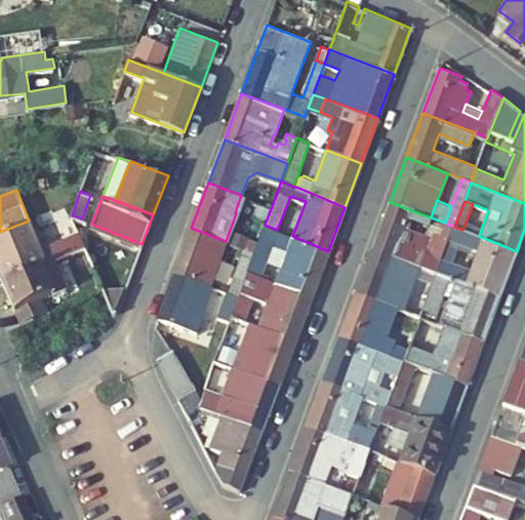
[(390,202),(373,246),(438,271),(448,244),(449,239),(454,227),(445,223),(431,217),(425,233),(402,225),(408,209),(390,202)]
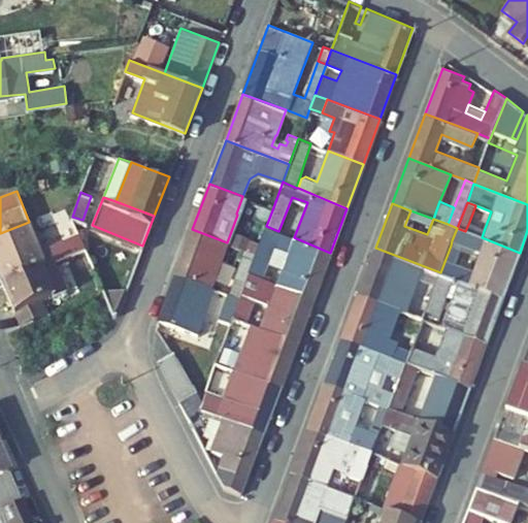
[(40,250),(29,222),(0,233),(0,271),(4,281),(56,259),(86,248),(78,232),(40,250)]
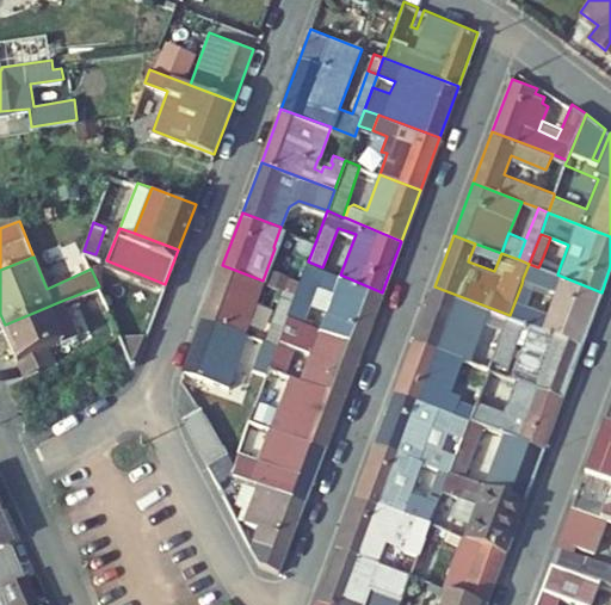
[(543,257),(538,267),(557,275),(561,264),(543,257)]
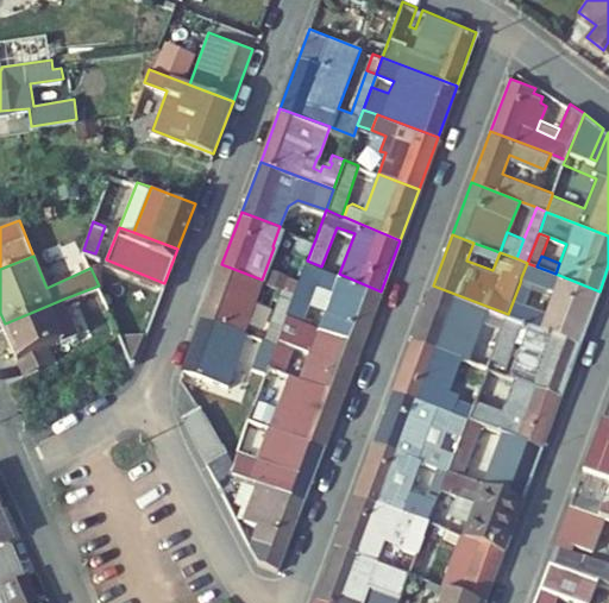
[(381,291),(339,274),(321,267),(307,261),(301,278),(296,291),(288,314),(301,319),(307,301),(314,284),(333,291),(327,309),(320,327),(362,344),(381,291)]
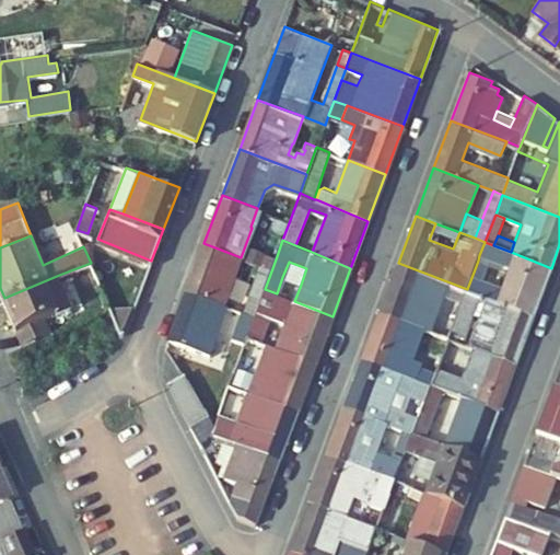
[(489,265),(478,261),(467,289),(479,293),(488,297),(534,315),(551,268),(511,252),(493,245),(485,242),(479,255),(504,264),(511,266),(503,287),(483,279),(489,265)]
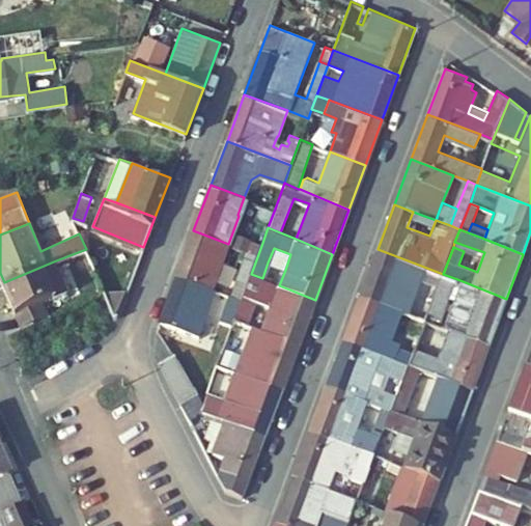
[(214,288),(229,244),(228,244),(193,230),(176,276),(214,288)]
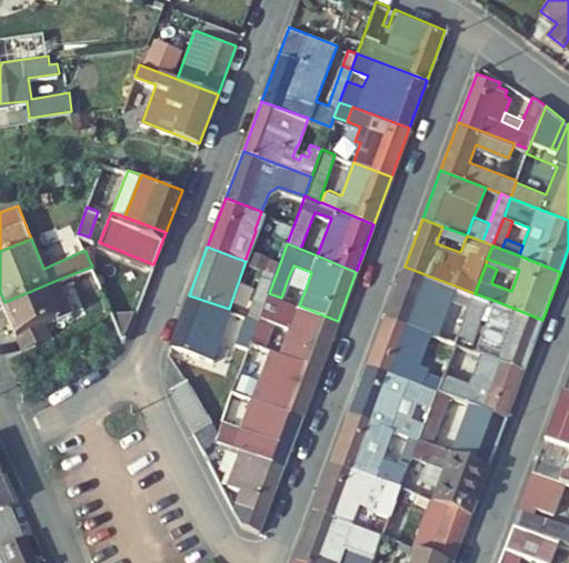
[(281,260),(269,255),(265,268),(277,272),(281,260)]
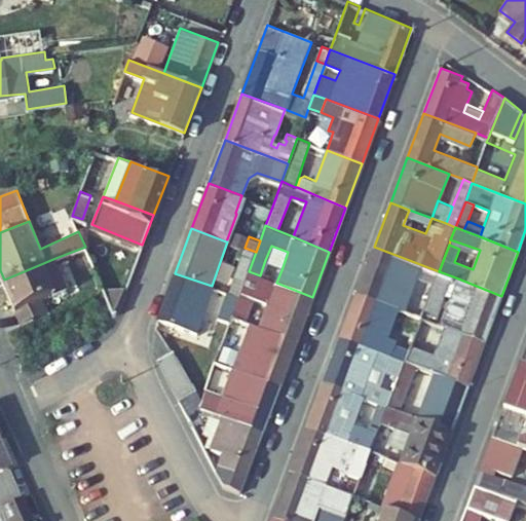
[(450,239),(449,245),(459,249),(472,253),(474,248),(450,239)]
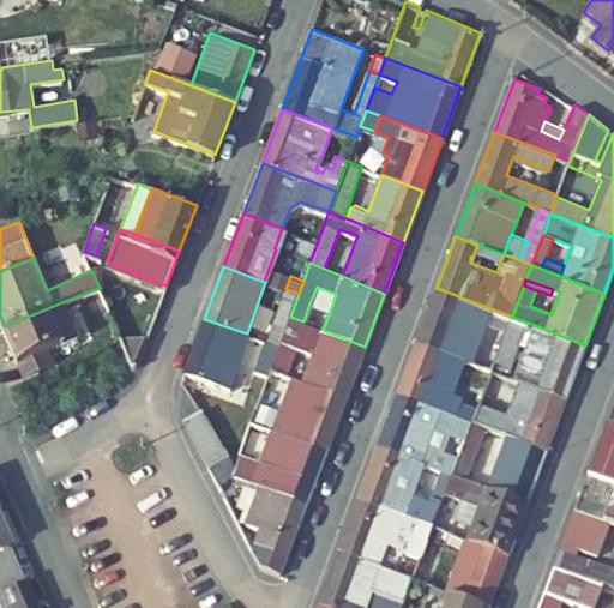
[(336,294),(317,287),(309,304),(330,312),(336,294)]
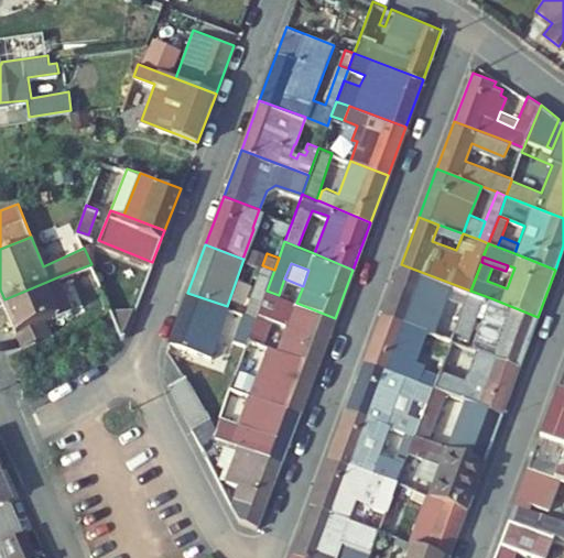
[(383,312),(424,327),(438,288),(453,294),(440,327),(446,330),(445,335),(452,338),(454,332),(470,291),(401,264),(383,312)]
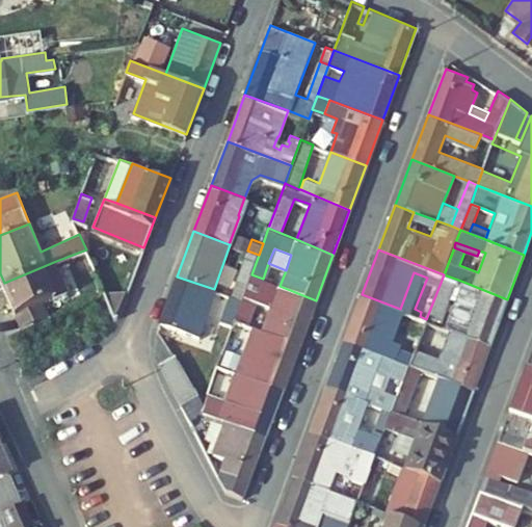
[(239,275),(249,280),(251,274),(259,255),(247,251),(239,275)]
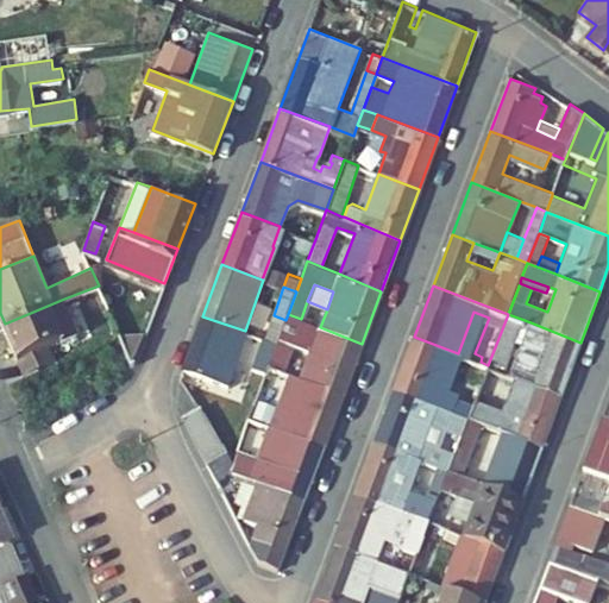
[(79,332),(64,299),(5,324),(18,358),(51,344),(79,332)]
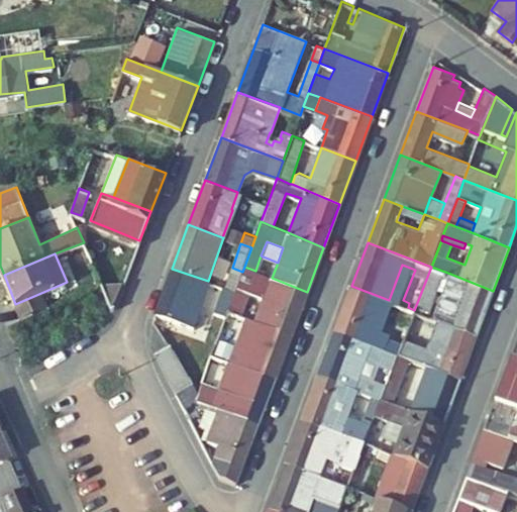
[(239,315),(255,271),(244,267),(242,272),(235,291),(228,311),(239,315)]
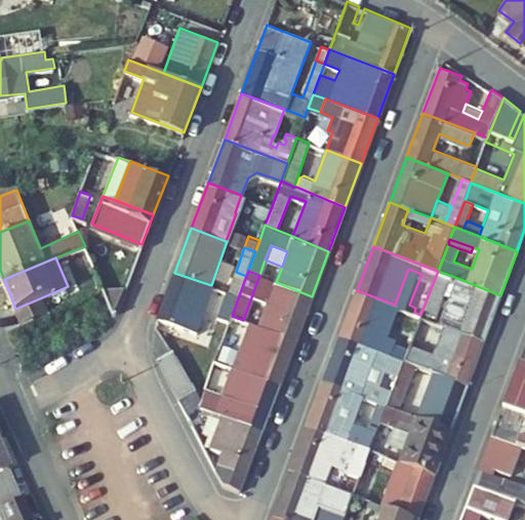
[(438,271),(422,310),(435,315),(445,289),(449,275),(438,271)]
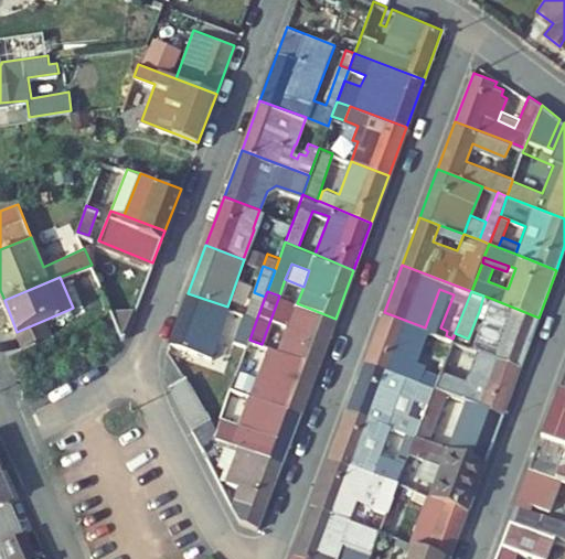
[(257,318),(265,297),(254,292),(246,313),(257,318)]
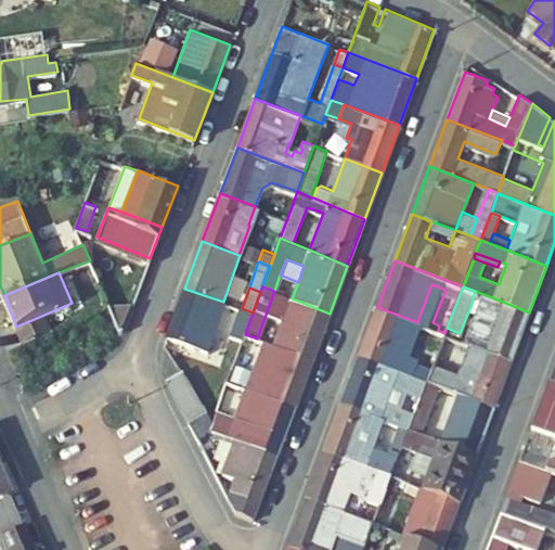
[(223,302),(184,289),(167,336),(208,350),(226,303),(223,302)]
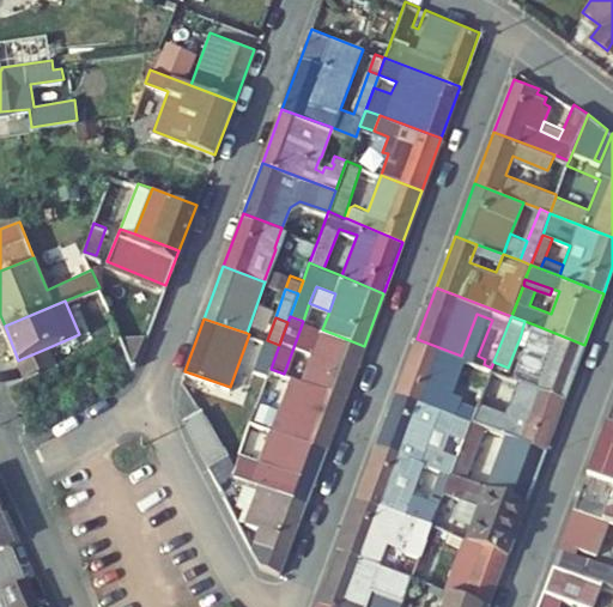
[(534,325),(525,321),(520,338),(528,341),(534,325)]
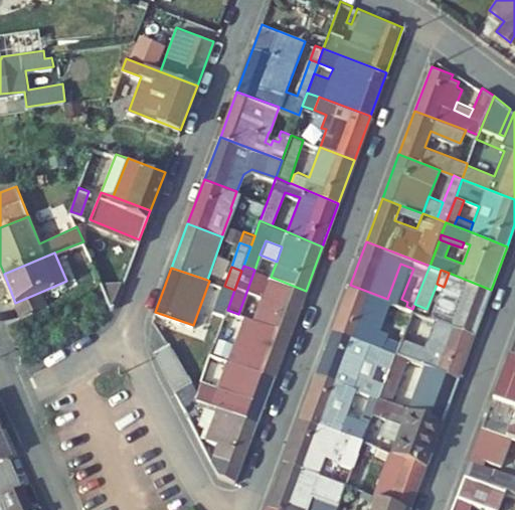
[(444,287),(433,317),(437,318),(475,333),(491,290),(449,273),(444,287)]
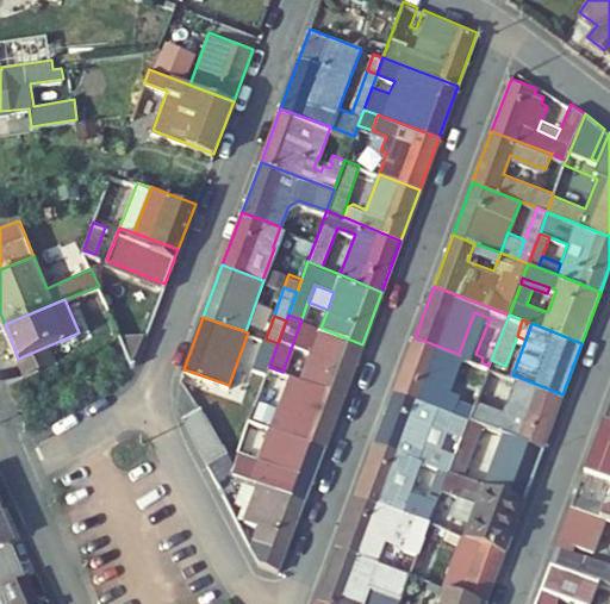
[(362,344),(321,328),(302,379),(344,394),(362,344)]
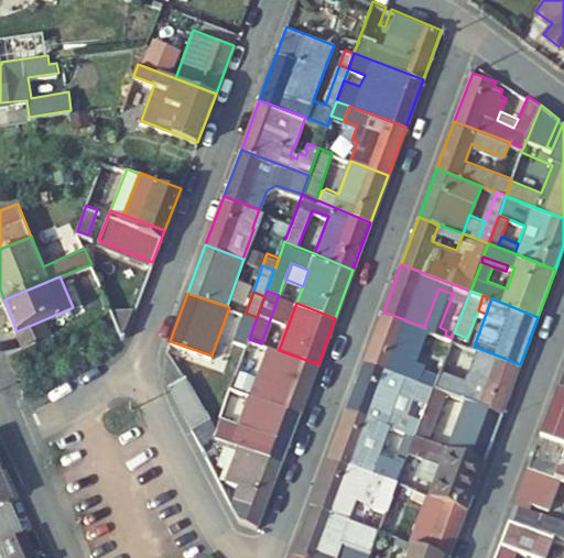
[(136,309),(111,309),(122,335),(127,332),(136,309)]
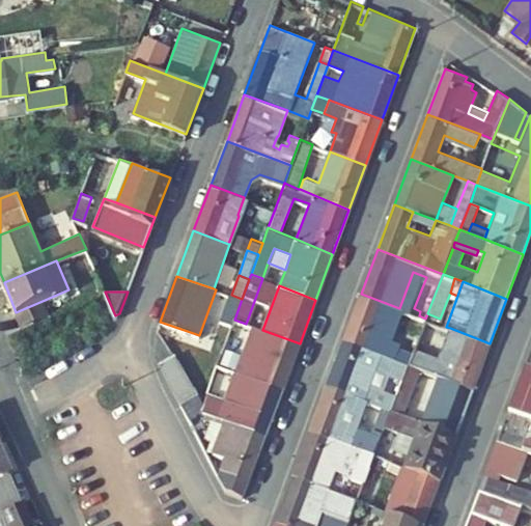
[(400,341),(392,338),(402,309),(399,308),(361,294),(344,339),(408,363),(412,355),(397,350),(400,341)]
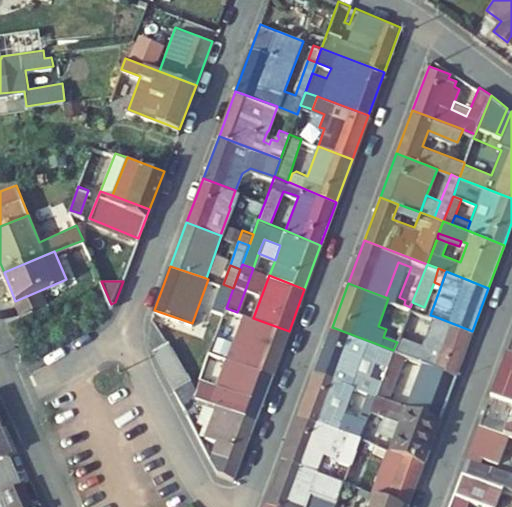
[(226,308),(233,288),(223,284),(208,323),(218,327),(226,308)]
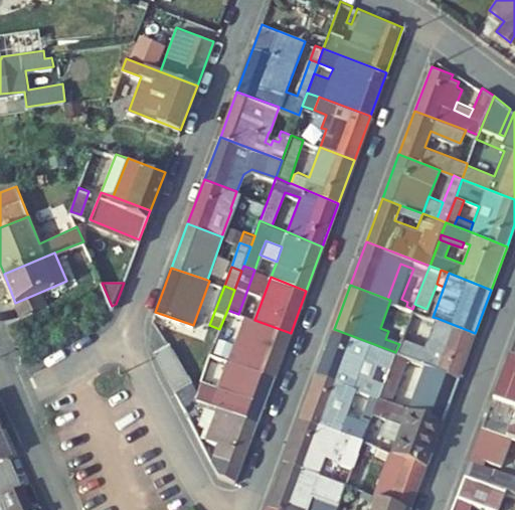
[(43,291),(15,303),(21,316),(49,305),(43,291)]
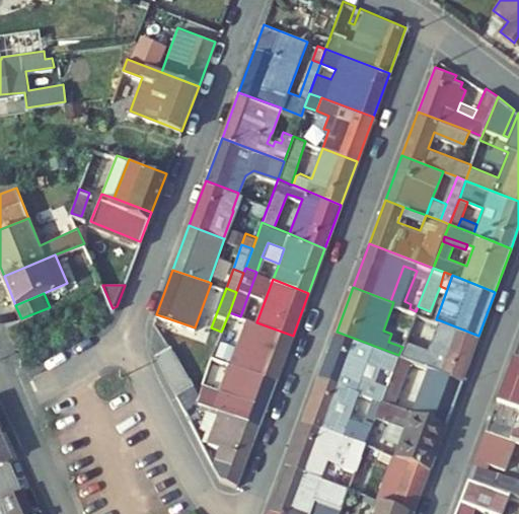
[(293,336),(256,322),(247,318),(231,364),(276,381),(293,336)]
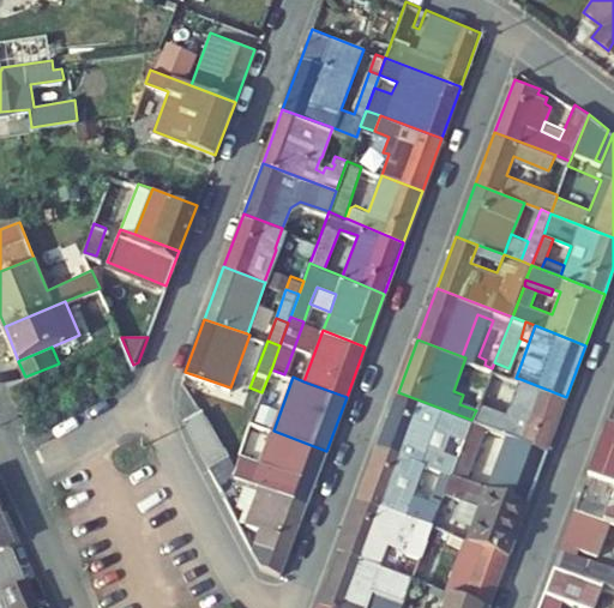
[(507,415),(479,404),(477,405),(476,410),(471,420),(504,432),(507,434),(547,449),(566,397),(521,379),(507,415)]
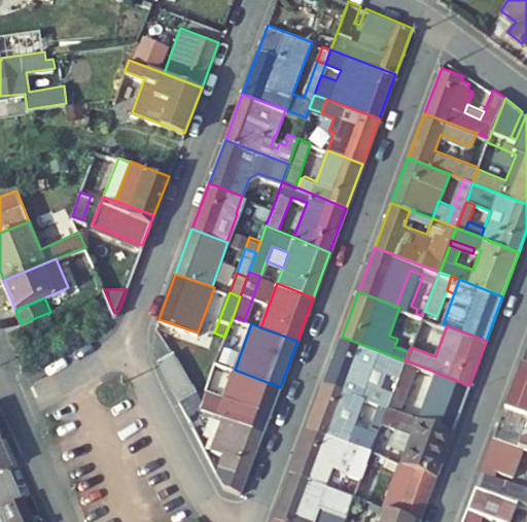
[(342,337),(325,381),(364,396),(380,402),(388,406),(393,392),(379,387),(386,370),(399,375),(405,360),(342,337)]
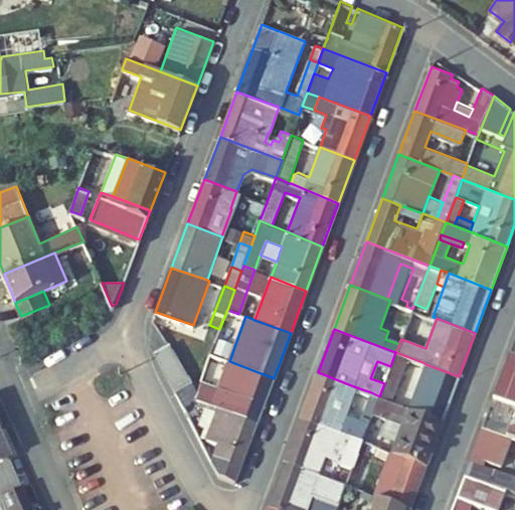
[(387,335),(385,339),(399,344),(400,340),(387,335)]
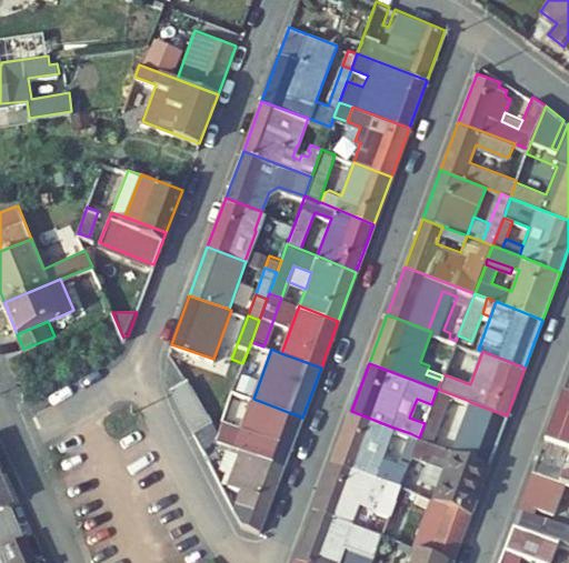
[(171,386),(195,432),(211,421),(206,411),(190,386),(186,378),(171,386)]
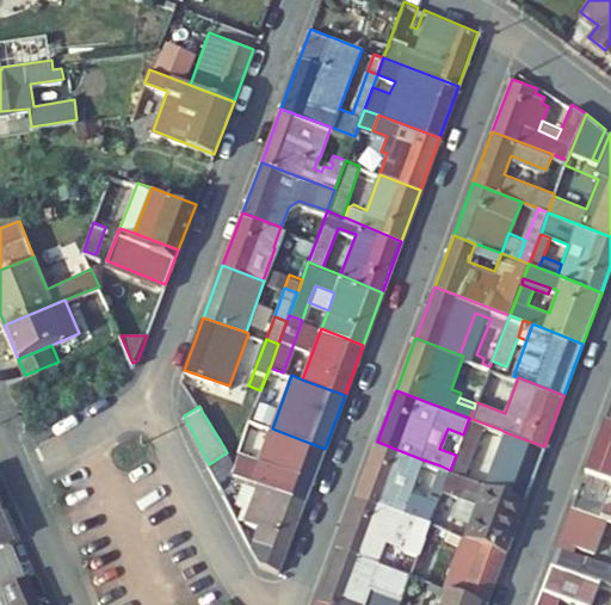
[(204,415),(221,442),(230,436),(235,432),(220,406),(204,415)]
